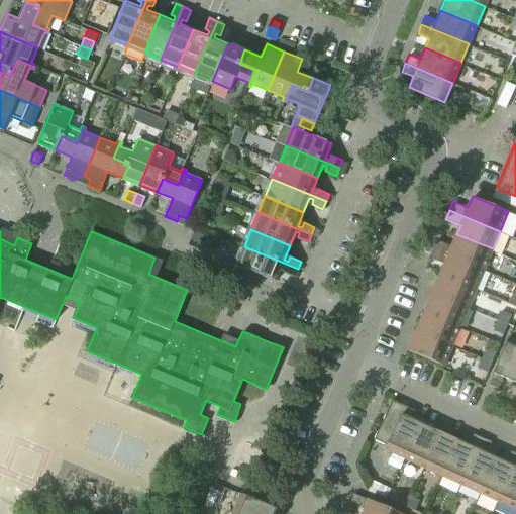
[(484,269),(493,248),(456,234),(452,245),(437,239),(433,248),(484,269)]
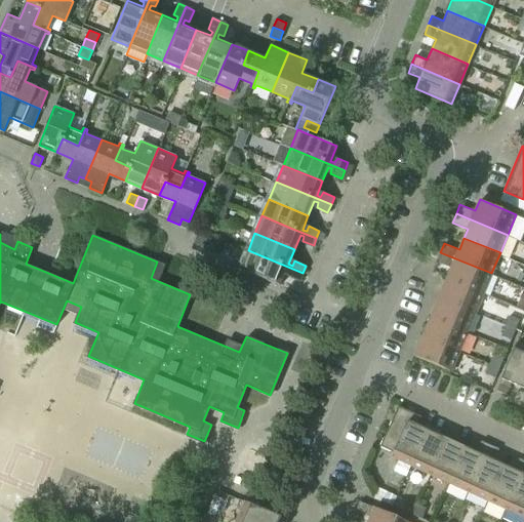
[(303,273),(248,250),(241,269),(279,284),(286,269),(289,271),(288,276),(299,280),(303,273)]
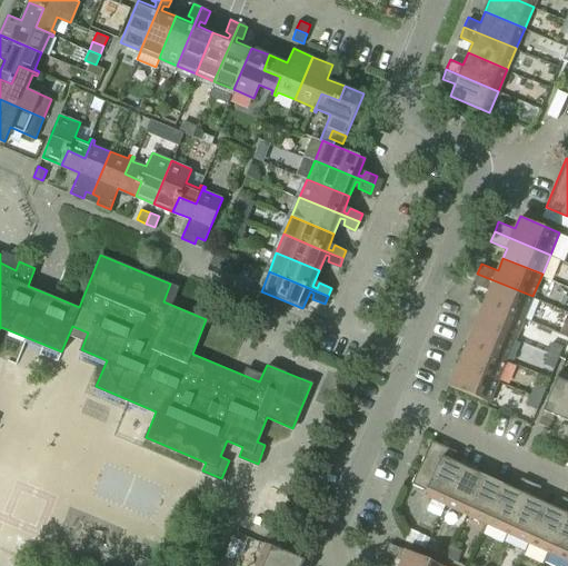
[(525,317),(532,296),(477,274),(472,283),(489,289),(485,300),(525,317)]
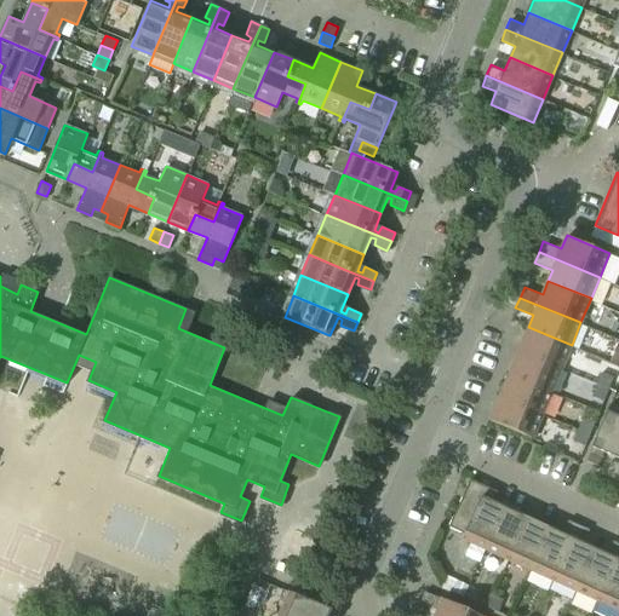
[(562,368),(572,345),(528,327),(519,350),(562,368)]
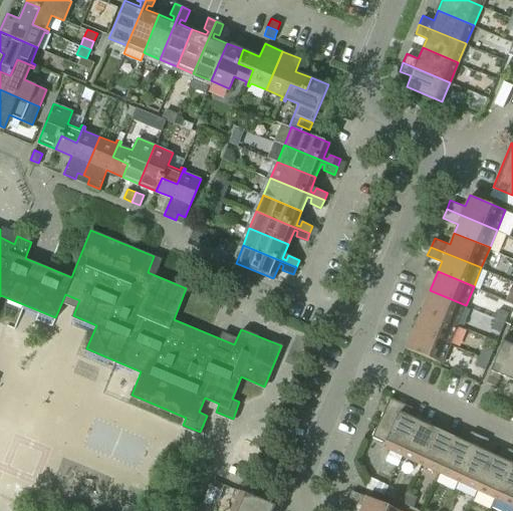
[(458,324),(466,305),(430,290),(422,309),(458,324)]
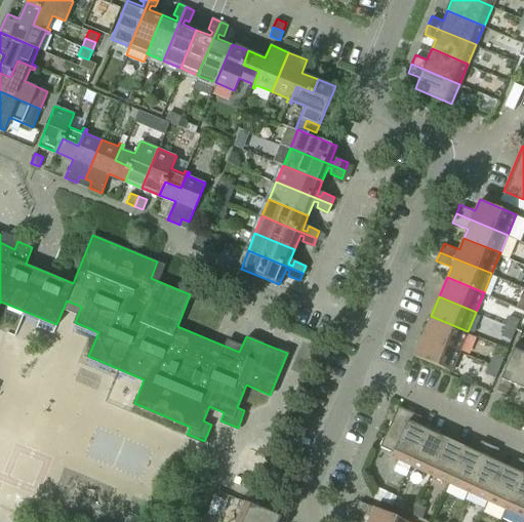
[(515,329),(519,319),(509,315),(505,324),(515,329)]
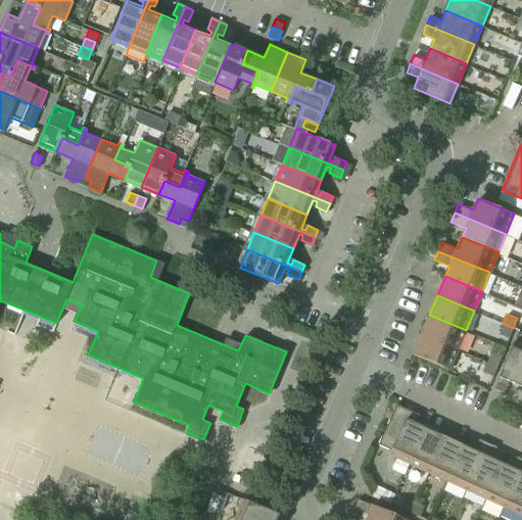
[(458,349),(466,330),(429,315),(422,334),(458,349)]
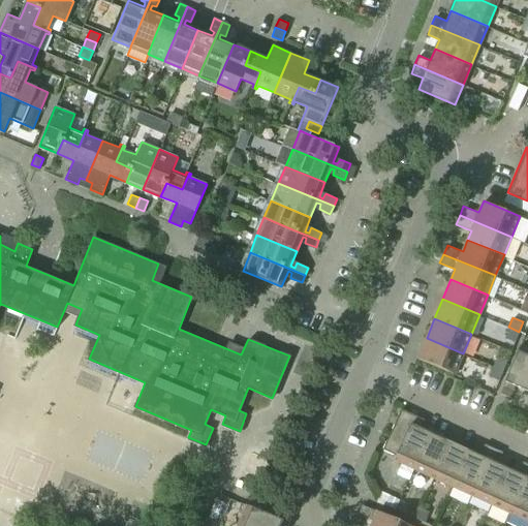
[(515,341),(519,332),(508,327),(504,337),(515,341)]
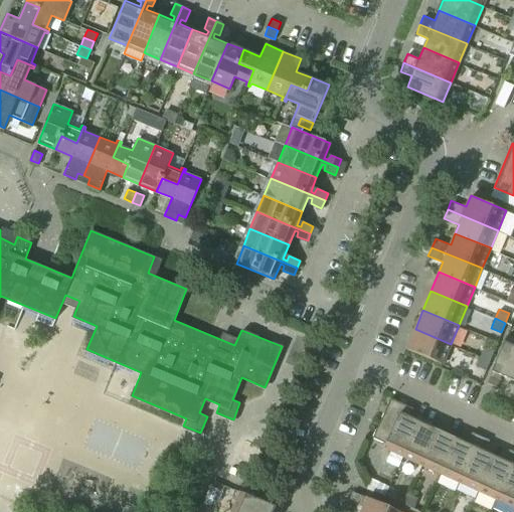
[(443,363),(451,344),(415,329),(406,348),(443,363)]
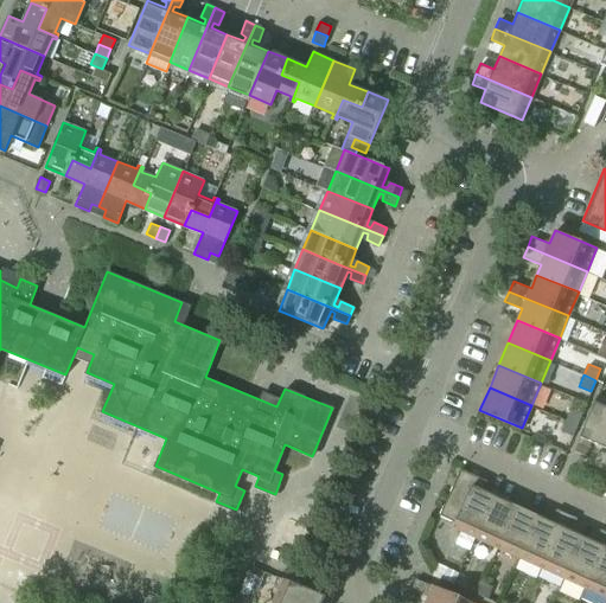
[(604,447),(605,441),(605,398),(598,395),(575,450),(586,455),(592,442),(604,447)]
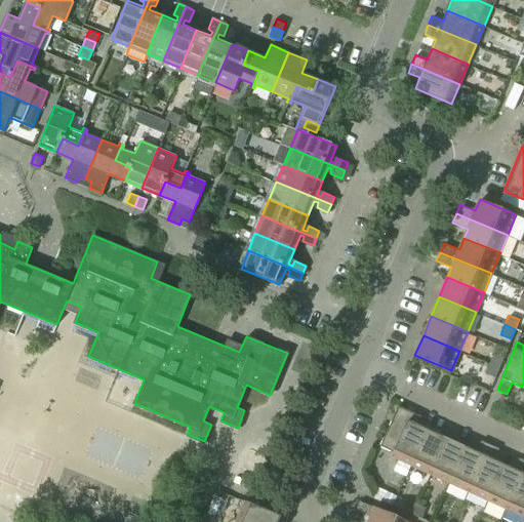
[(499,367),(504,357),(493,353),(489,363),(499,367)]
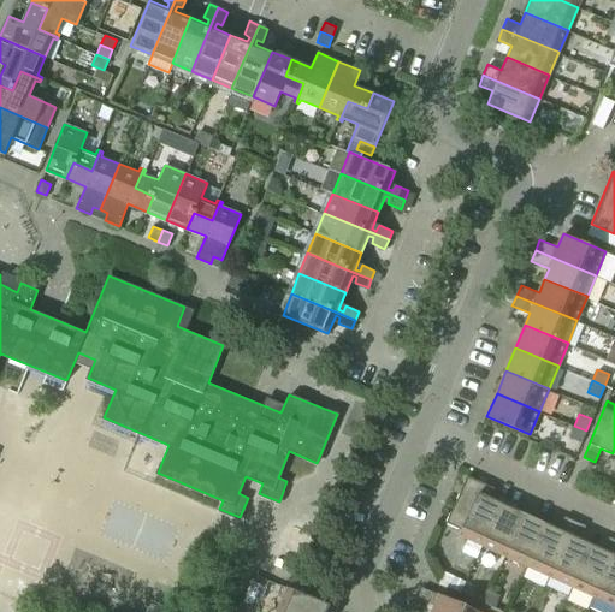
[(581,441),(586,431),(574,426),(569,437),(581,441)]
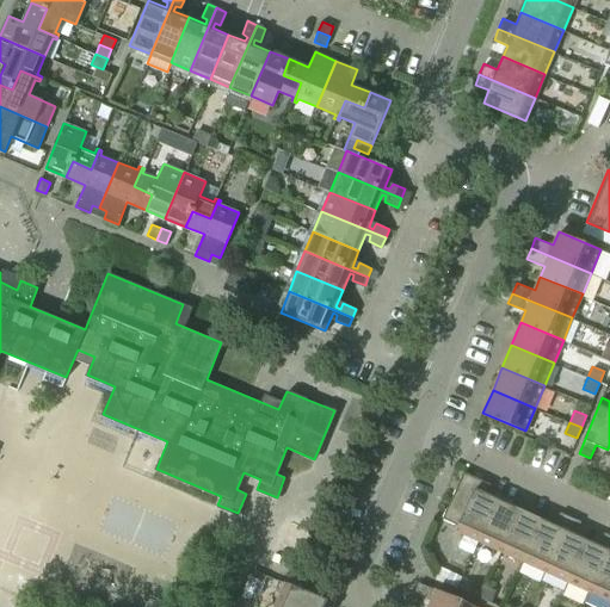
[(479,540),(498,499),(487,494),(490,489),(480,484),(482,479),(463,471),(443,518),(458,525),(456,530),(479,540)]
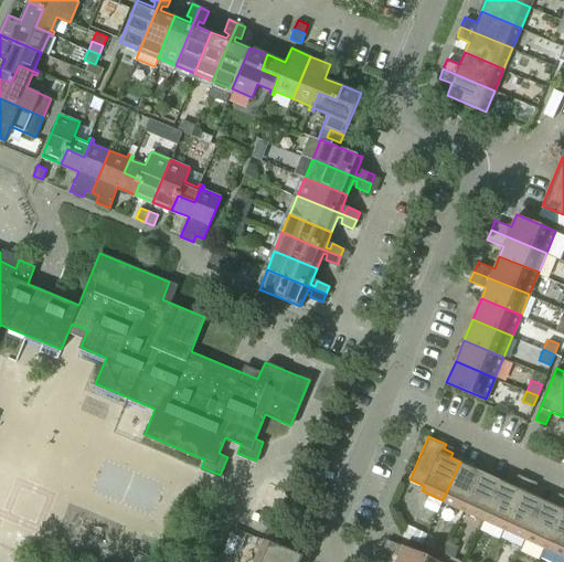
[(464,510),(481,472),(460,462),(443,500),(464,510)]
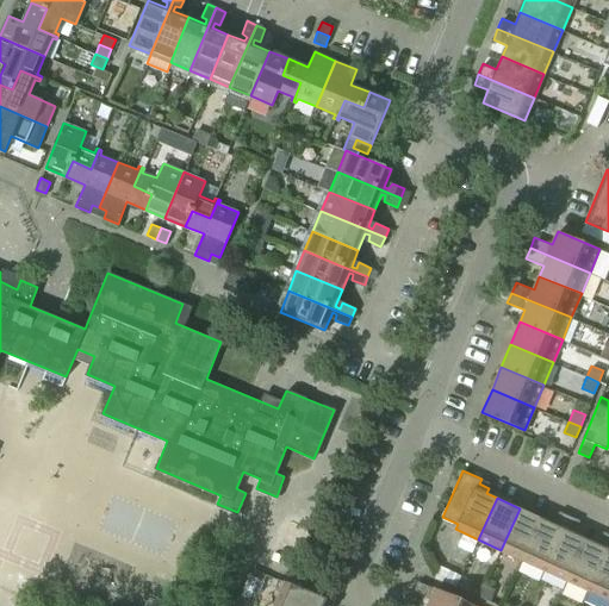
[(522,560),(541,518),(520,508),(501,550),(522,560)]
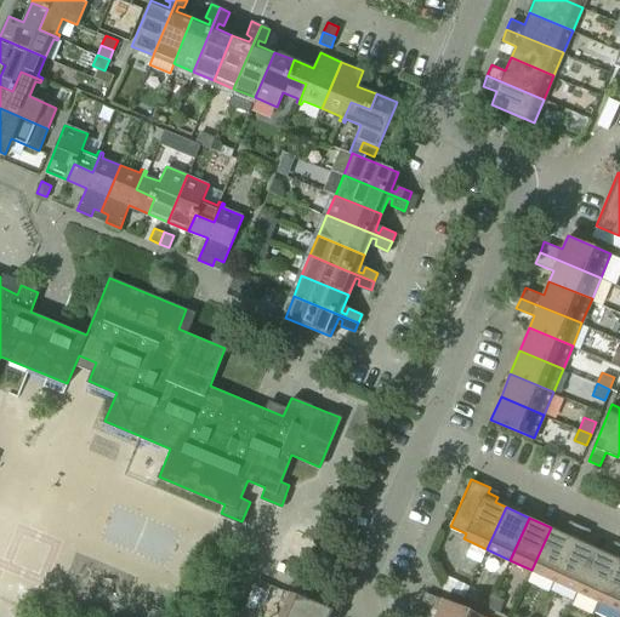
[(555,580),(580,525),(569,520),(563,533),(551,527),(532,570),(555,580)]
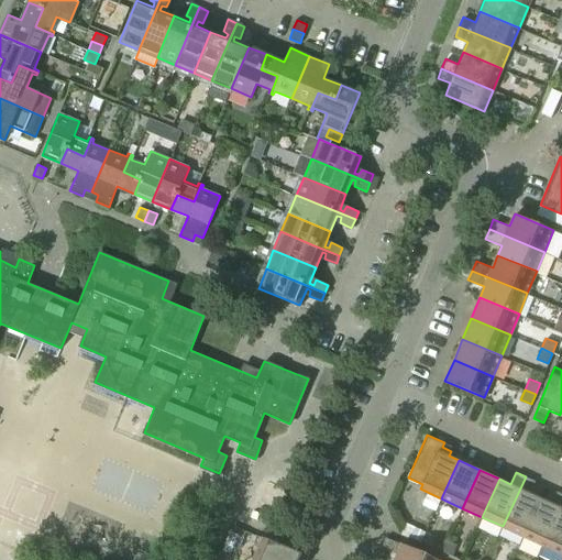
[(522,536),(540,497),(529,492),(535,481),(526,476),(503,526),(522,536)]
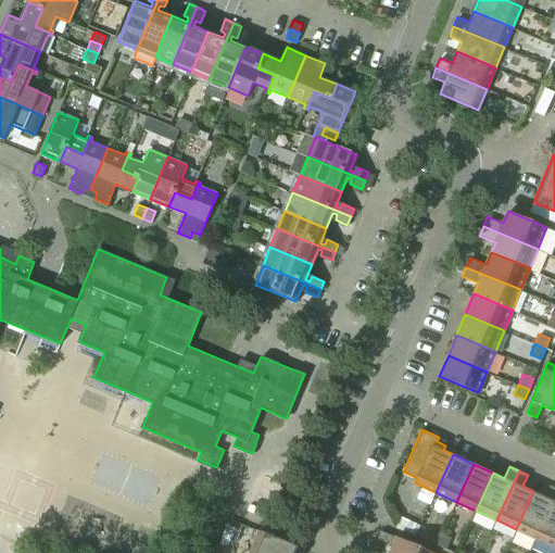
[(537,538),(554,497),(554,487),(550,485),(544,497),(533,491),(516,529),(537,538)]
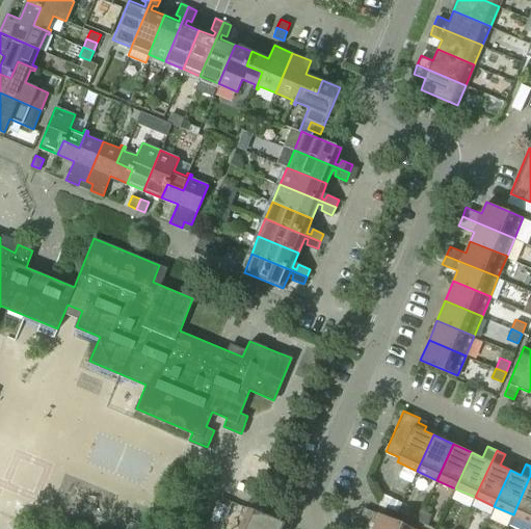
[(530,475),(513,514),(530,523),(530,475)]
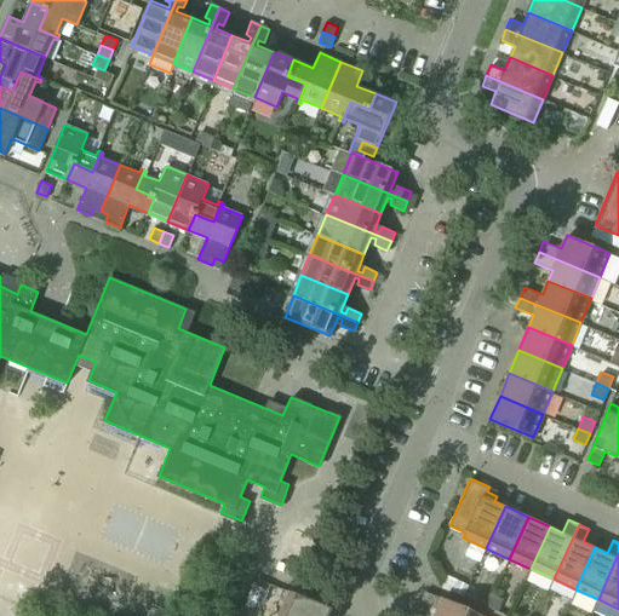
[(486,605),(492,593),(480,588),(474,600),(486,605)]
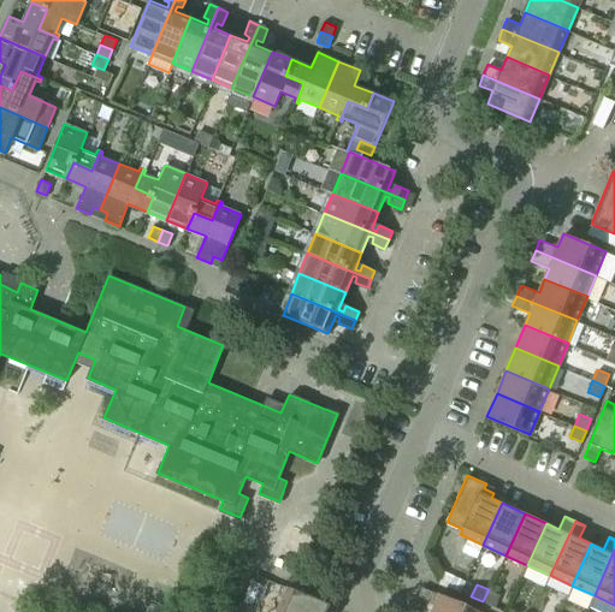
[(482,611),(483,611),(421,587),(417,598),(435,605),(431,611),(482,611)]
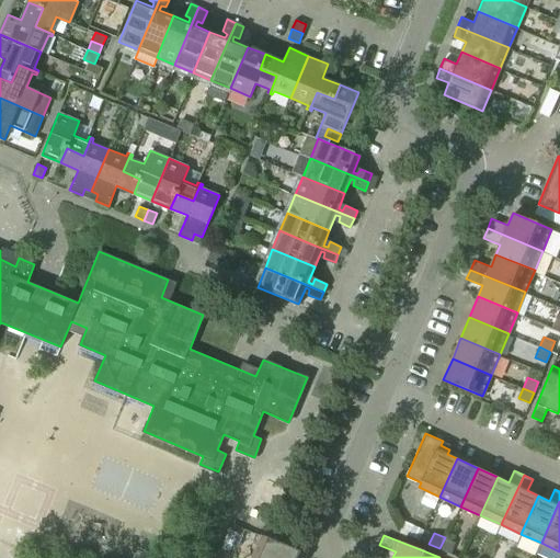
[(298,557),(301,551),(262,536),(252,557),(298,557)]
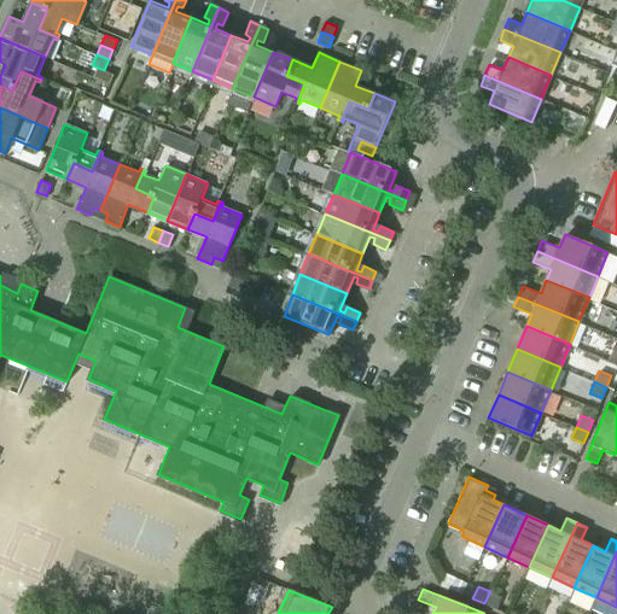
[(496,608),(501,596),(490,591),(484,603),(496,608)]
